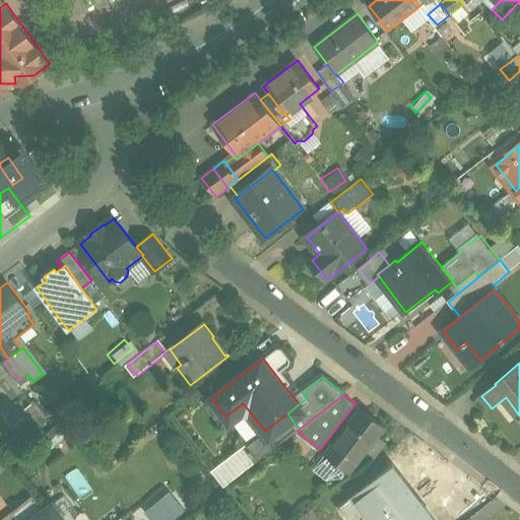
[(363,408),(326,454),(327,455),(348,471),(365,452),(366,452),(368,450),(376,456),(387,443),(378,436),(385,427),(363,408)]
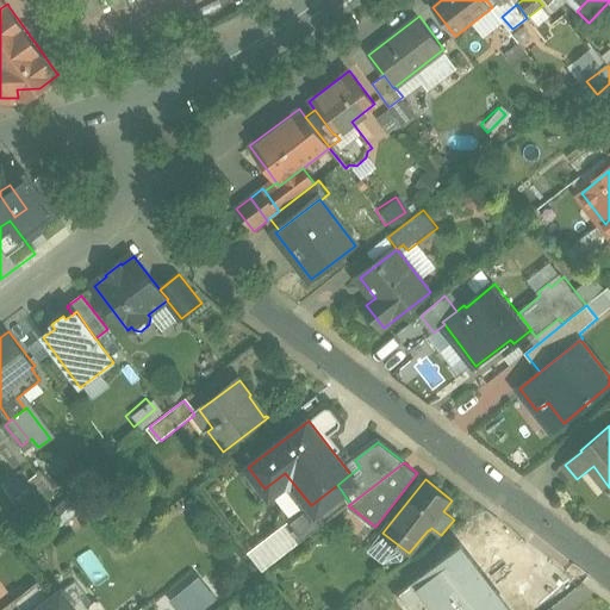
[(309,515),(305,510),(290,521),(304,540),(348,505),(350,504),(341,490),(309,515)]
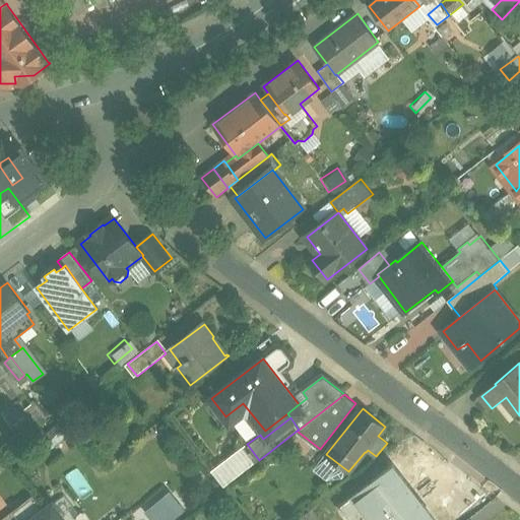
[(214,486),(247,463),(235,446),(202,470),(214,486)]
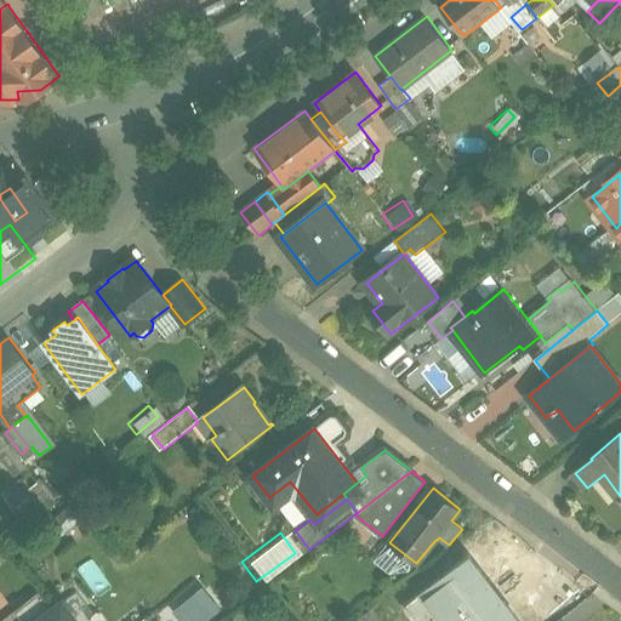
[(416,563),(391,543),(376,560),(392,573),(410,570),(416,563)]
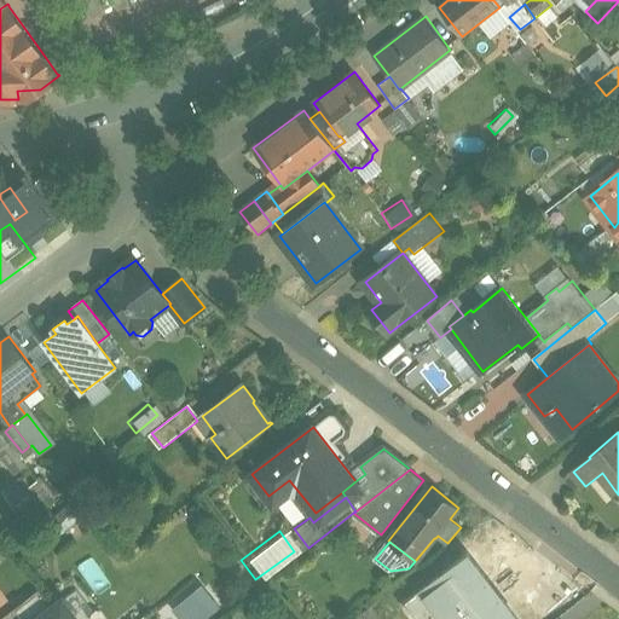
[(518,618),(468,555),(401,606),(411,618),(518,618)]
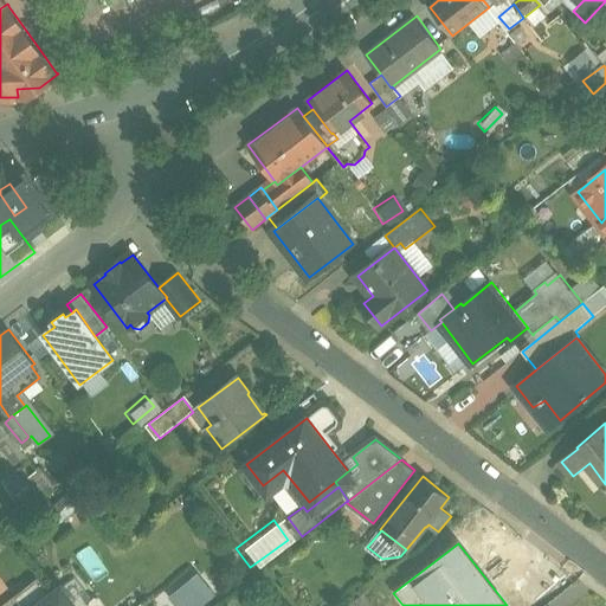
[(44,582),(12,605),(38,605),(53,595),(44,582)]
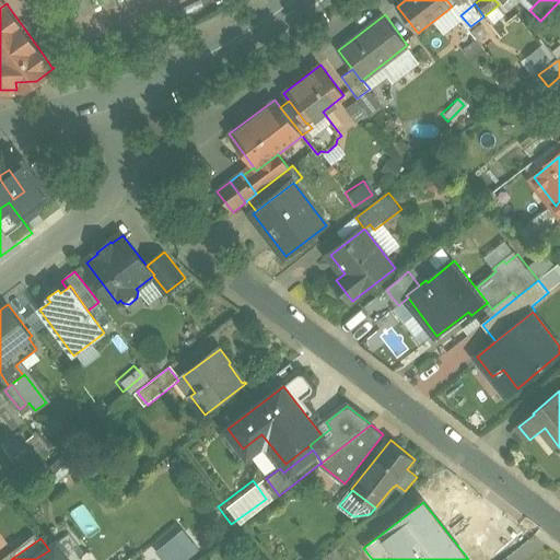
[(35,559),(69,559),(57,544),(49,550),(35,559)]
